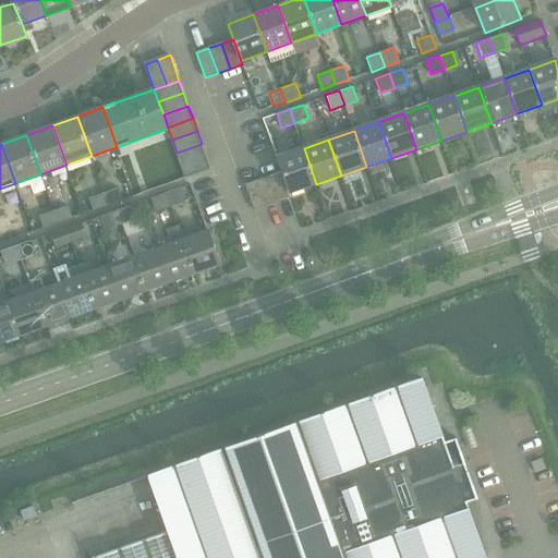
[(202,144),(177,153),(181,166),(206,156),(202,144)]
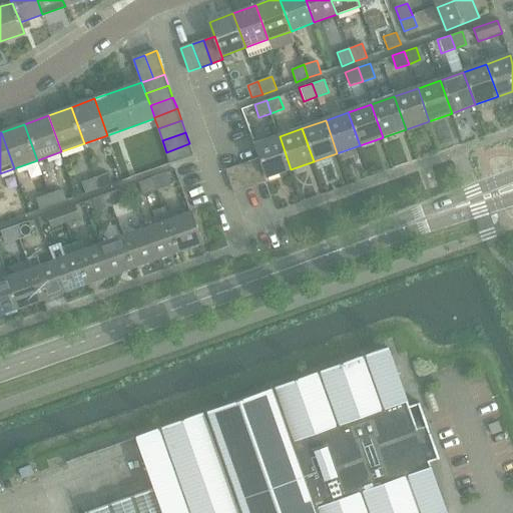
[(291,169),(280,136),(254,145),(260,159),(267,178),(291,169)]
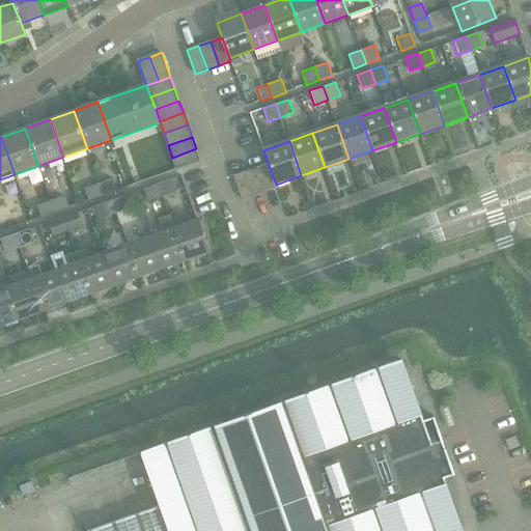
[(196,148),(172,158),(176,169),(200,161),(196,148)]
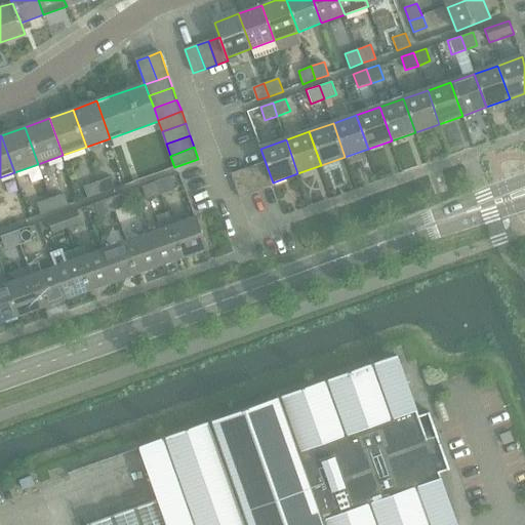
[(254,166),(263,190),(275,186),(273,183),(266,163),(254,166)]
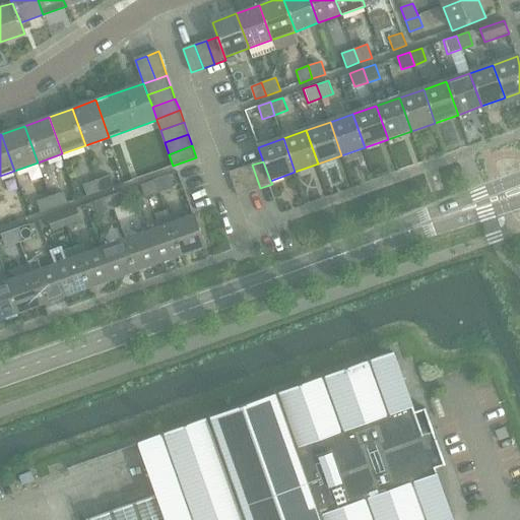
[(241,169),(249,192),(260,188),(252,165),(241,169)]
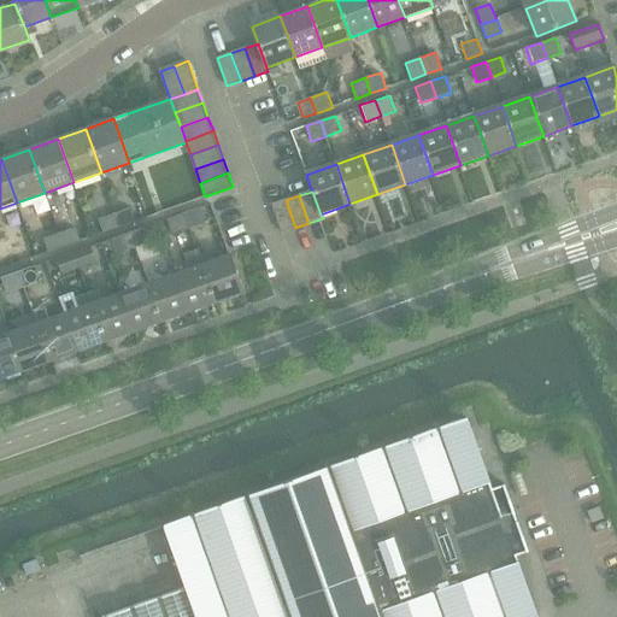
[(295,228),(286,200),(272,205),(282,233),(295,228)]
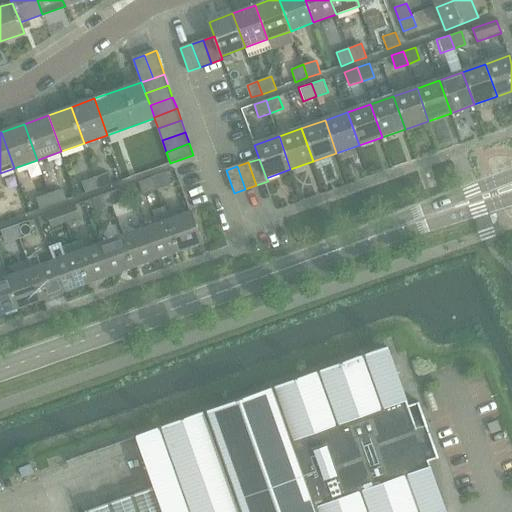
[(98,188),(112,184),(108,172),(94,177),(98,188)]
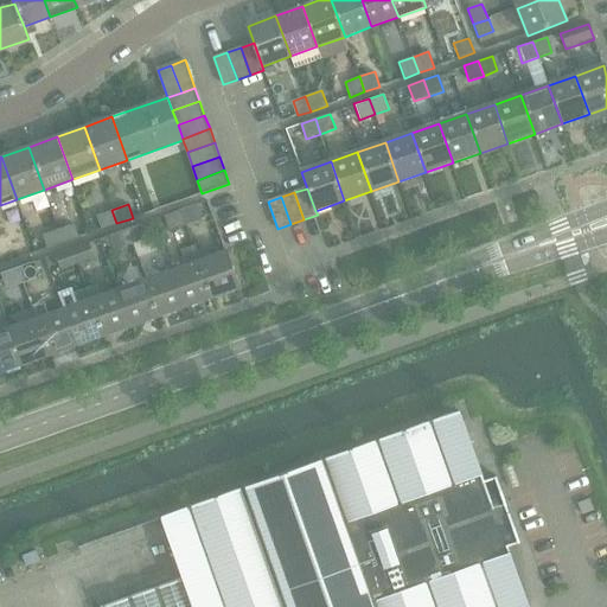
[(187,225),(203,219),(198,205),(181,211),(187,225)]
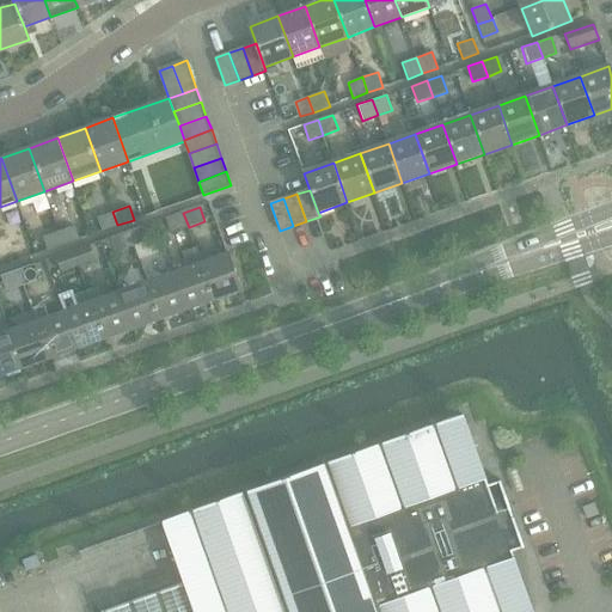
[(102,231),(117,225),(112,212),(97,218),(102,231)]
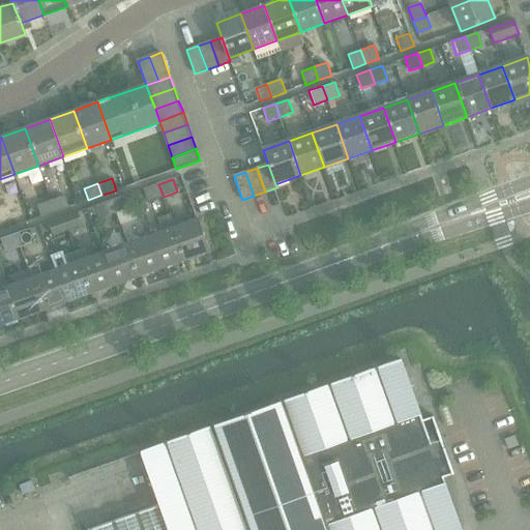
[(149,202),(164,197),(158,184),(144,189),(149,202)]
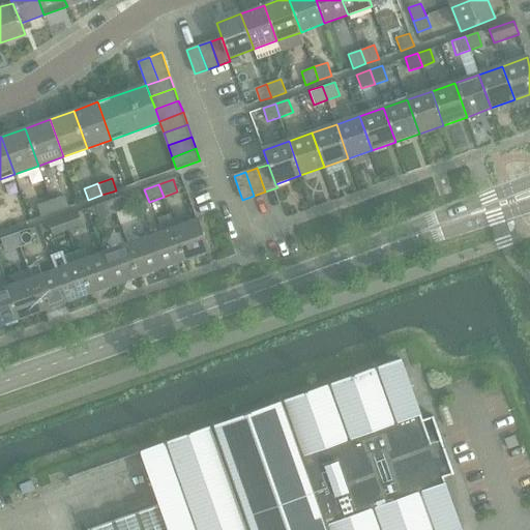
[(124,195),(110,200),(115,212),(129,208),(124,195)]
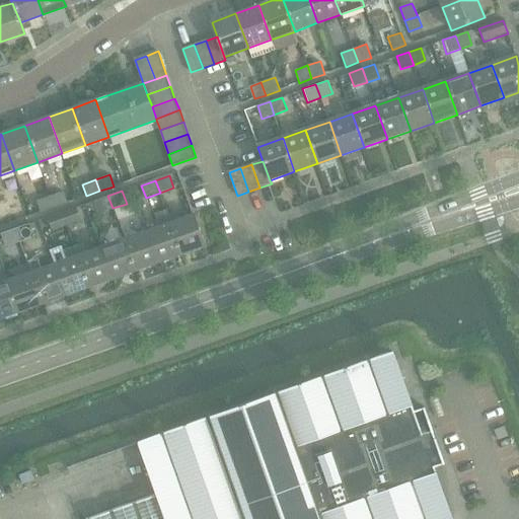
[(54,208),(67,203),(63,192),(50,196),(54,208)]
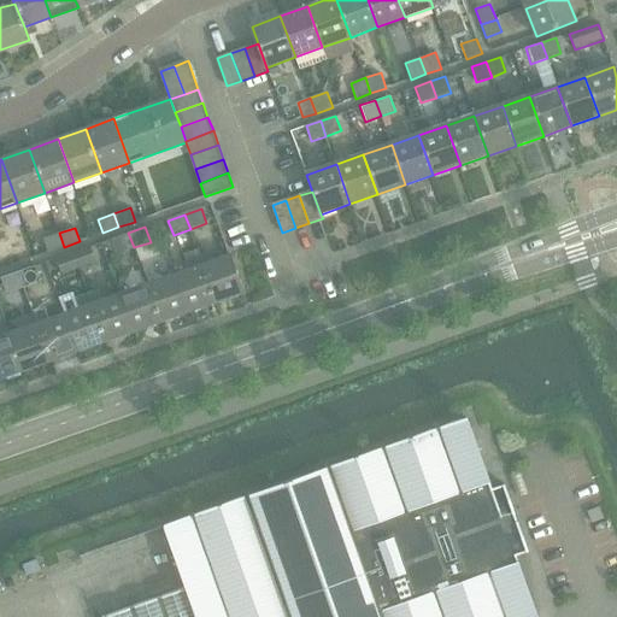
[(48,253),(64,247),(59,233),(43,239),(48,253)]
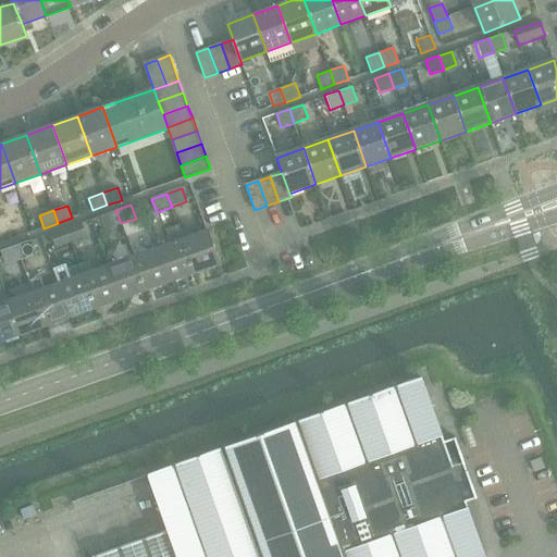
[(106,229),(121,223),(115,210),(101,215),(106,229)]
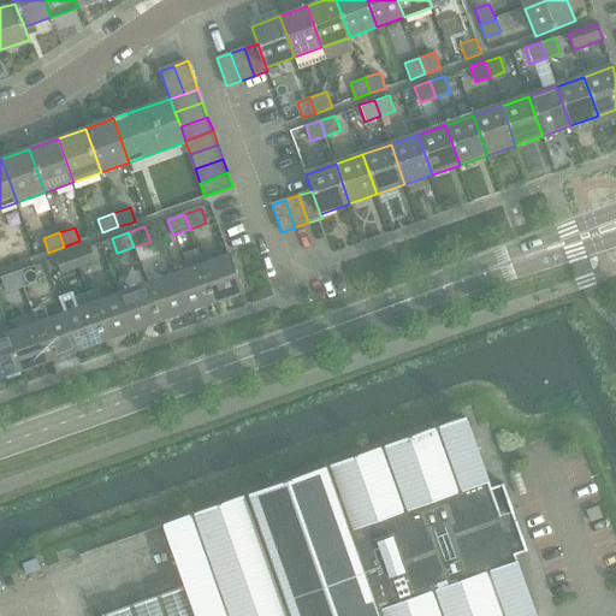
[(89,246),(72,252),(78,267),(95,261),(89,246)]
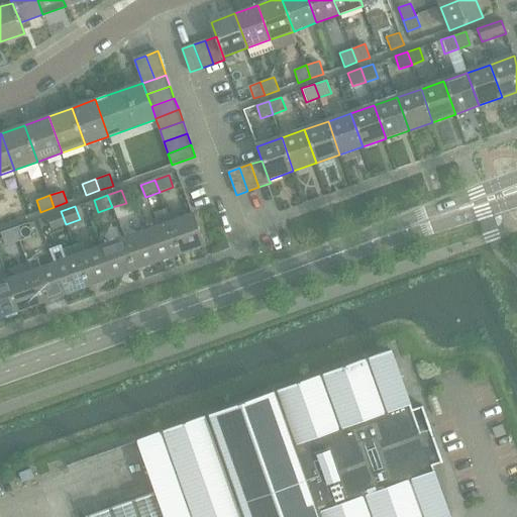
[(159,225),(147,229),(159,262),(181,253),(170,221),(169,222),(165,209),(153,212),(159,225)]
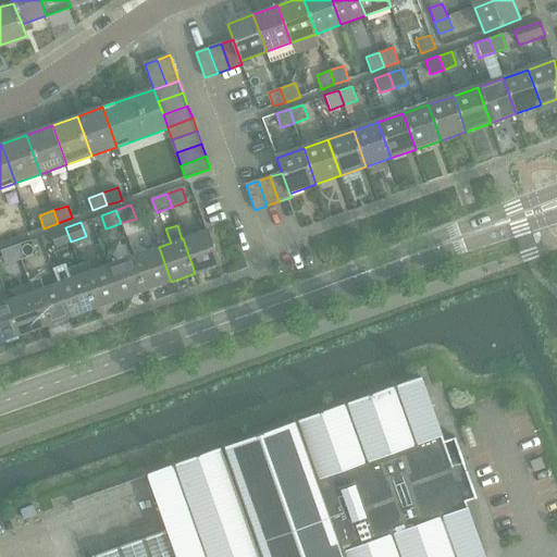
[(65,227),(50,232),(54,247),(71,242),(65,227)]
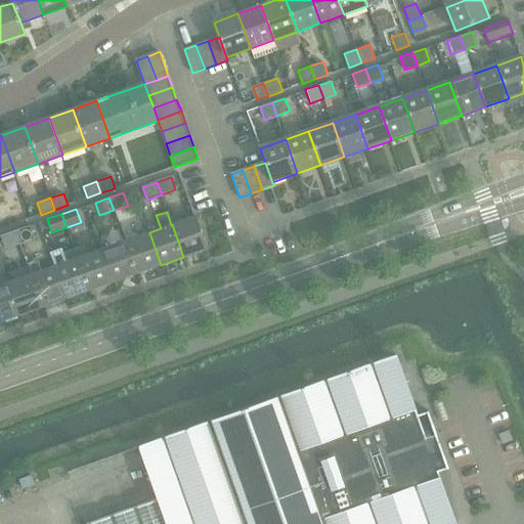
[(195,216),(172,224),(183,257),(208,249),(195,216)]
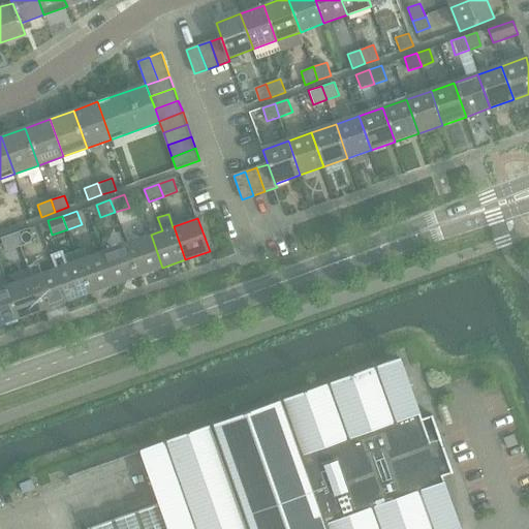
[(29,227),(16,232),(20,246),(34,241),(29,227)]
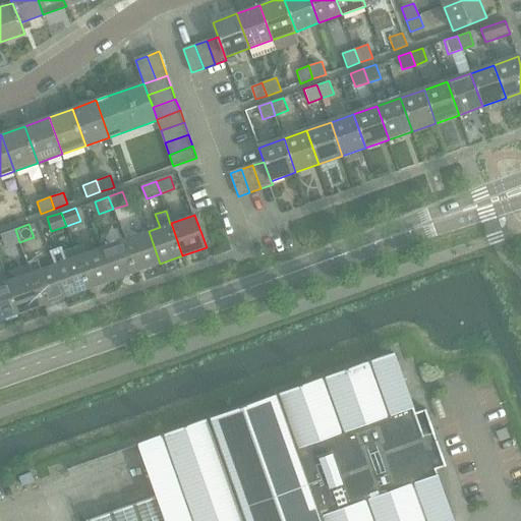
[(15,229),(1,234),(5,247),(19,242),(15,229)]
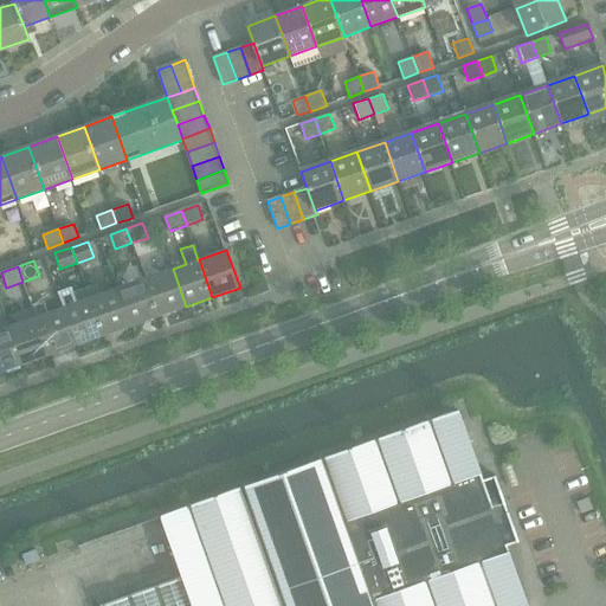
[(173,269),(146,278),(159,316),(186,307),(173,269)]
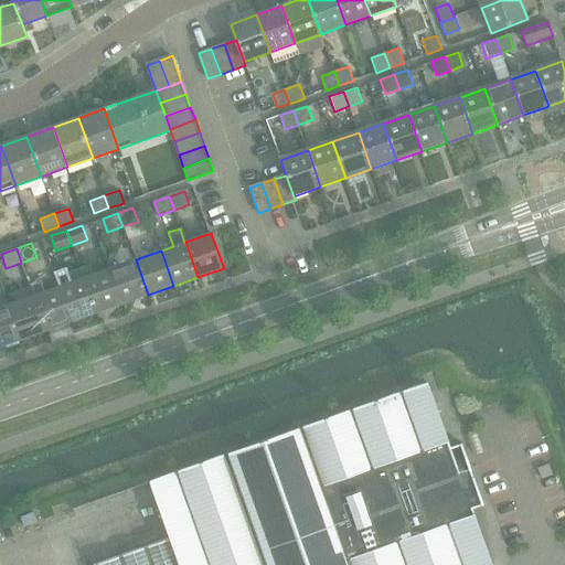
[(136,259),(110,268),(123,304),(148,295),(136,259)]
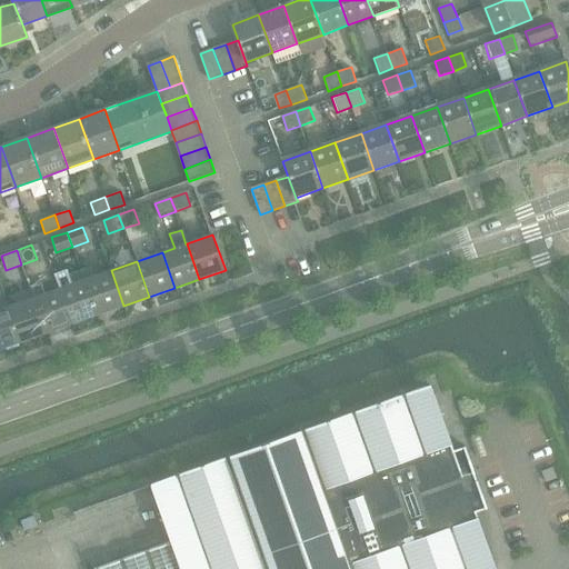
[(111,270),(96,276),(91,266),(82,269),(99,315),(123,306),(111,270)]
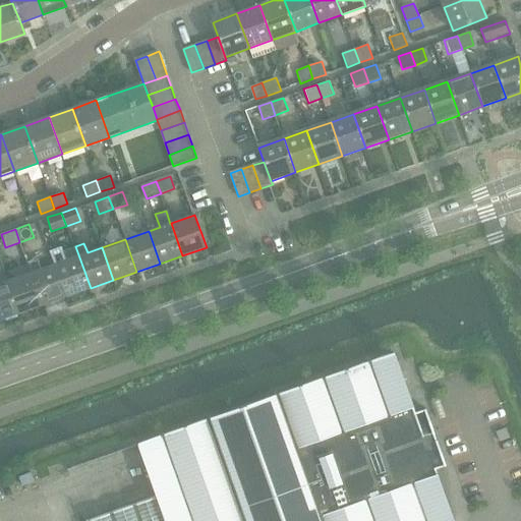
[(62,248),(51,251),(67,296),(91,288),(75,246),(63,250),(62,248)]
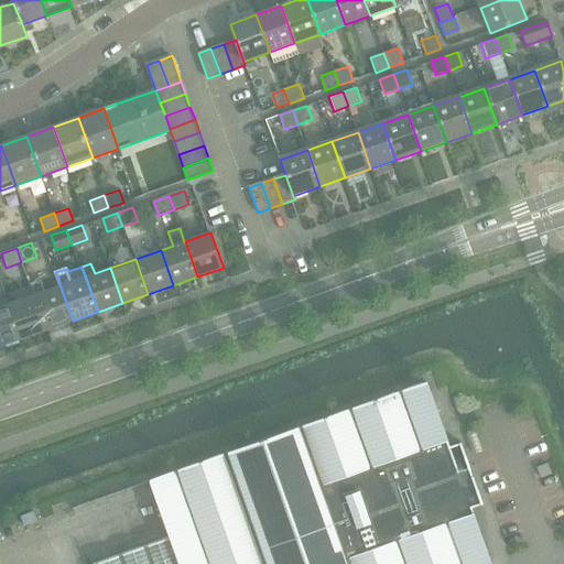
[(53,273),(58,286),(44,291),(41,281),(31,284),(47,329),(73,321),(55,272),(53,273)]
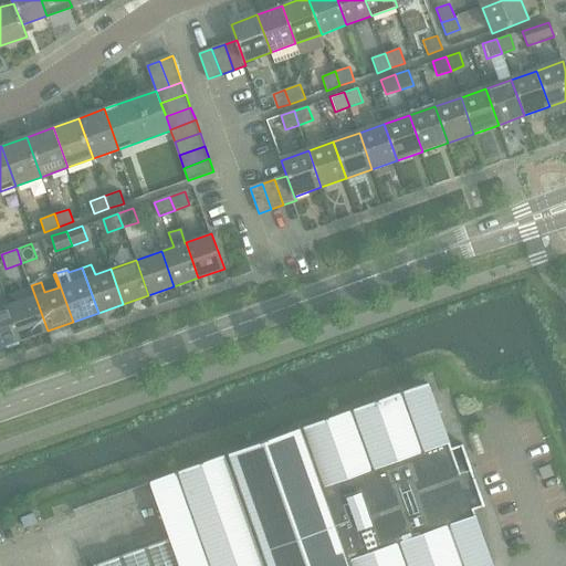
[(29,286),(33,296),(10,305),(22,339),(48,331),(31,285),(29,286)]
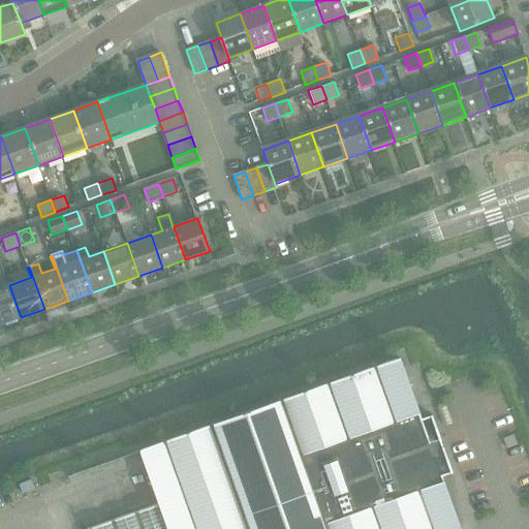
[(7,285),(4,277),(0,277),(0,324),(21,317),(9,285),(7,285)]
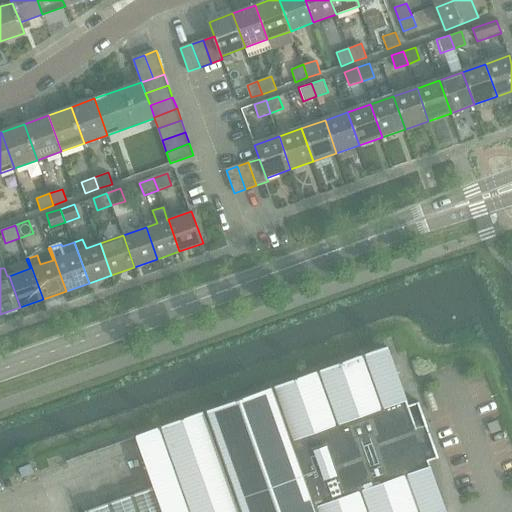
[(445,511),(427,461),(437,457),(418,402),(407,406),(386,347),(135,436),(153,487),(84,511),(445,511)]
